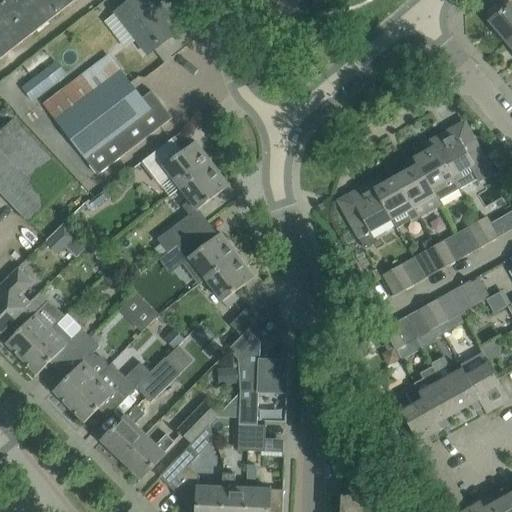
[(0,0),(0,60),(77,0),(0,0)]
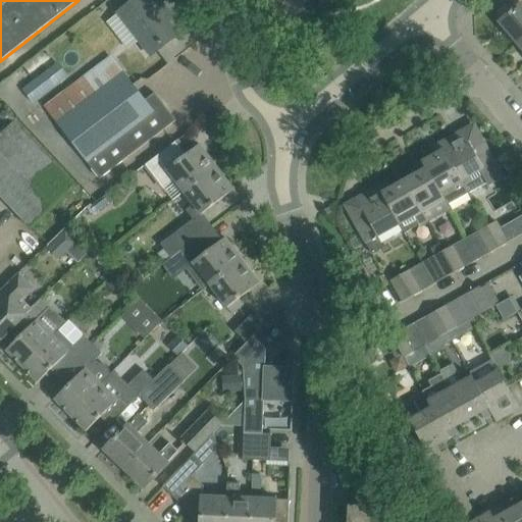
[(128,50),(140,41),(151,55),(177,35),(161,13),(166,10),(158,0),(135,0),(118,13),(107,22),(128,50)]
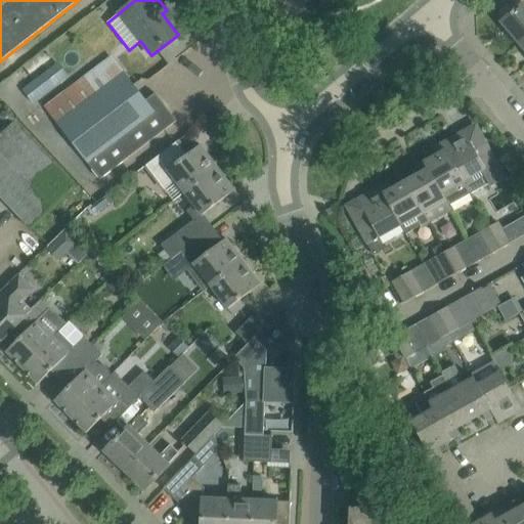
[(519,43),(523,38),(523,4),(523,3),(501,22),(519,43)]
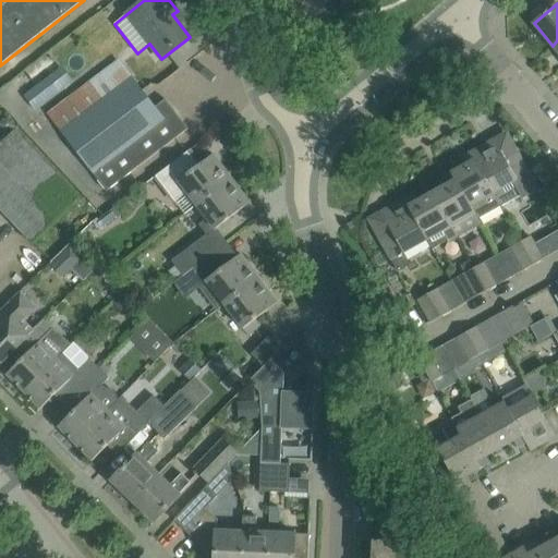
[(75,149),(97,178),(108,191),(189,129),(166,99),(155,107),(123,65),(52,120),(75,149)]
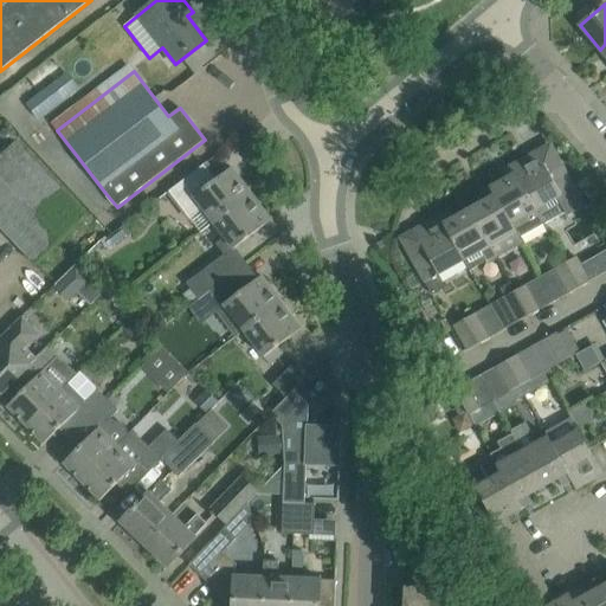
[(26,104),(38,120),(66,100),(55,83),(26,104)]
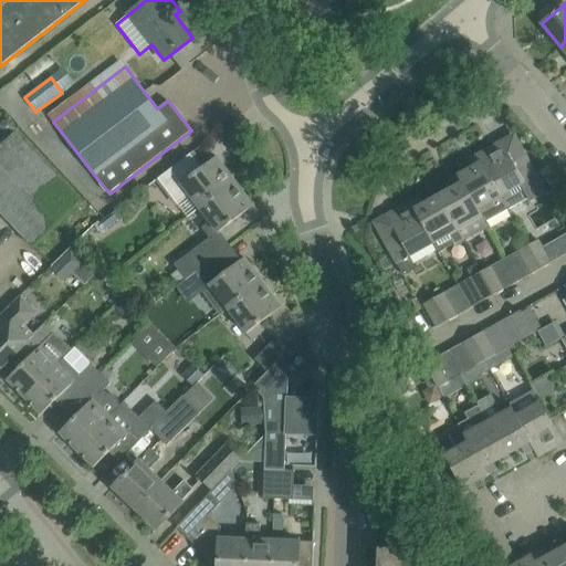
[(0,211),(33,247),(80,202),(13,134),(0,146),(0,211)]
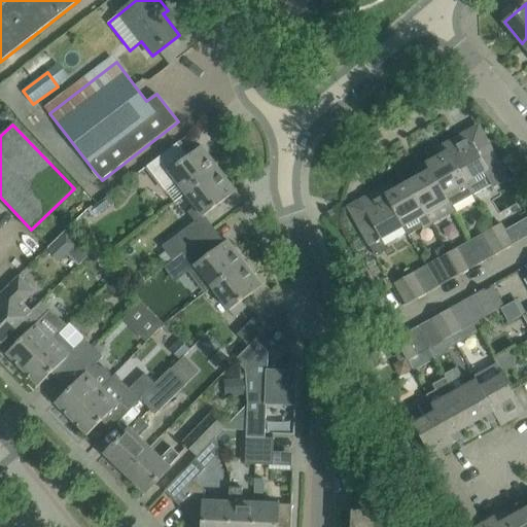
[(461,135),(444,144),(472,196),(492,184),(494,188),(510,180),(508,179),(489,143),(477,149),(470,137),(464,140),(461,135)]
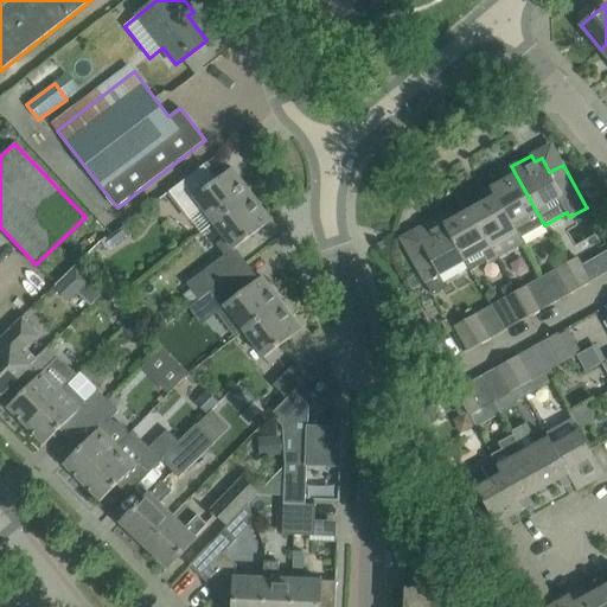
[(231,168),(216,180),(210,185),(206,181),(213,177),(205,166),(204,165),(186,179),(170,192),(191,219),(204,209),(215,223),(248,197),(247,195),(249,191),(241,180),(237,181),(230,172),(232,170),(231,168)]
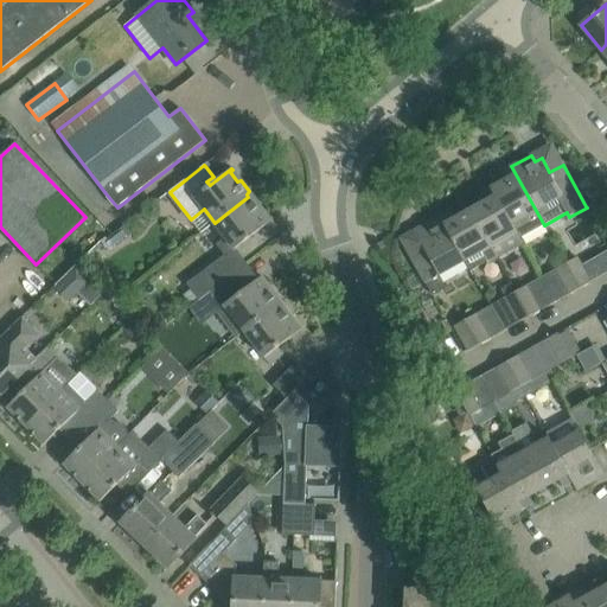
[(506,180),(491,187),(521,238),(544,225),(511,166),(509,168),(513,176),(506,180)]
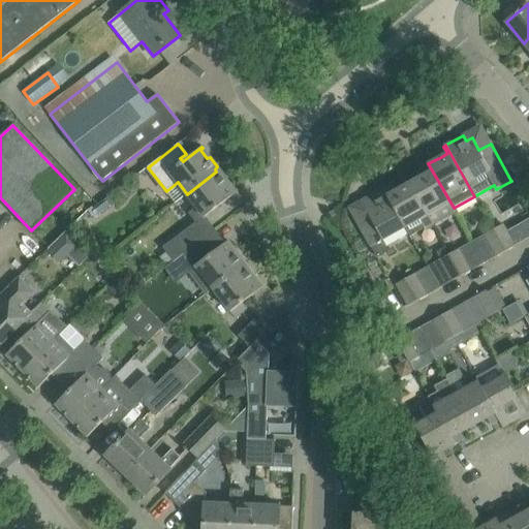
[(410,183),(434,226),(457,214),(454,208),(428,163),(425,165),(429,173),(410,183)]
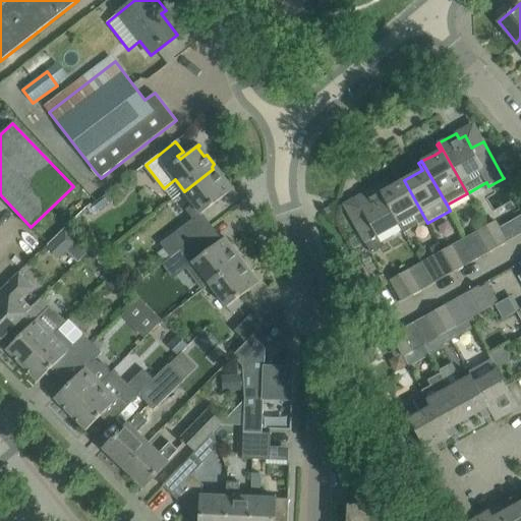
[(192,219),(160,244),(164,248),(171,257),(180,250),(208,229),(197,217),(233,189),(232,188),(230,190),(224,182),(225,179),(219,170),(215,171),(213,169),(184,191),(193,205),(186,210),(192,219)]
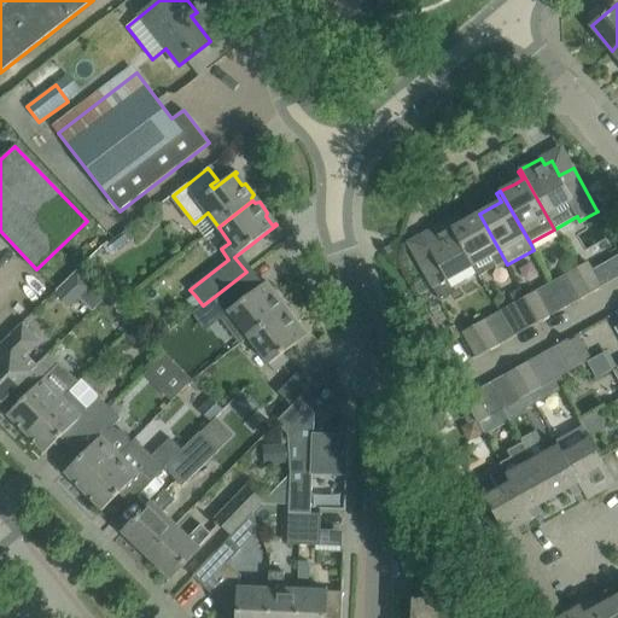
[(452,219),(449,220),(474,266),(479,277),(496,267),(497,269),(507,264),(479,214),(462,223),(456,227),(452,219)]
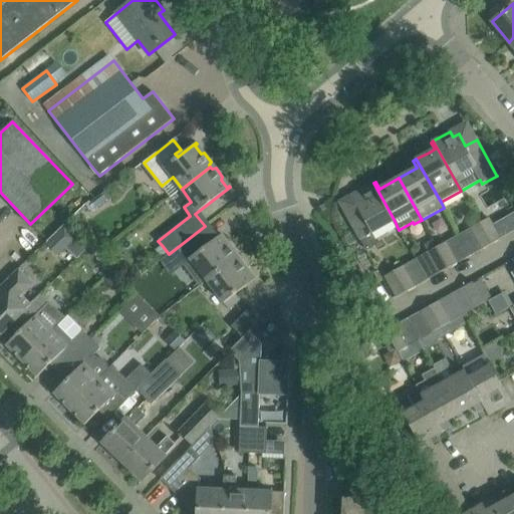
[(360,213),(349,220),(360,240),(395,221),(373,183),(370,185),(374,191),(370,194),(366,187),(350,196),(360,213)]
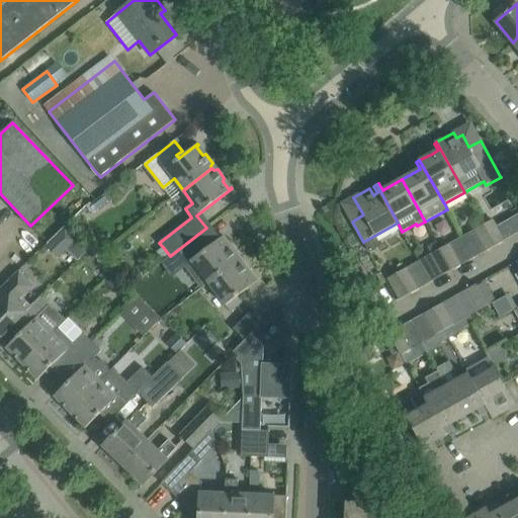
[(107,193),(91,204),(97,212),(113,201),(107,193)]
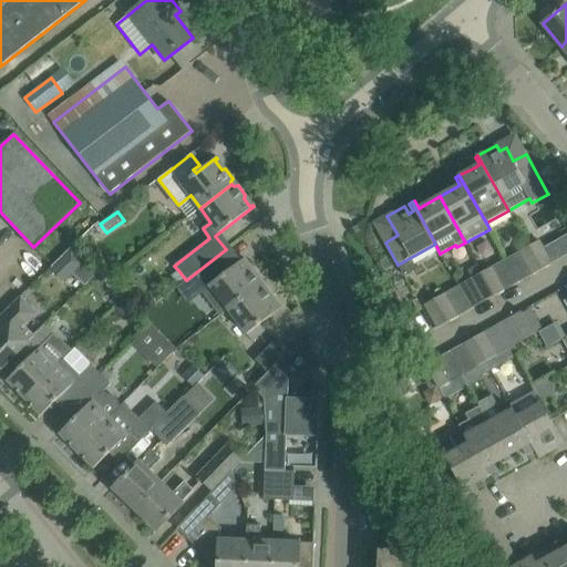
[(542,269),(552,264),(538,240),(528,247),(542,269)]
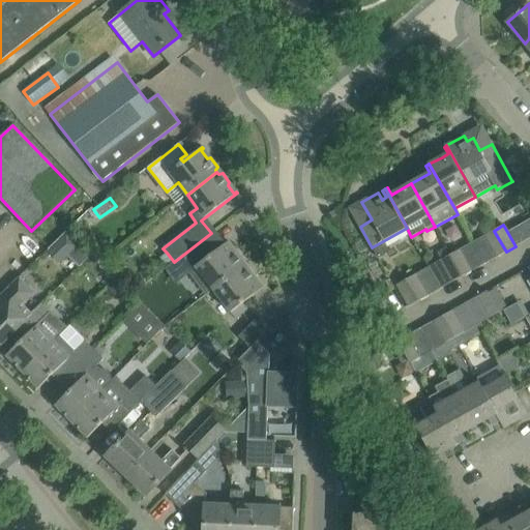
[(67,231),(49,249),(50,252),(59,262),(67,255),(79,267),(84,263),(91,256),(67,231)]
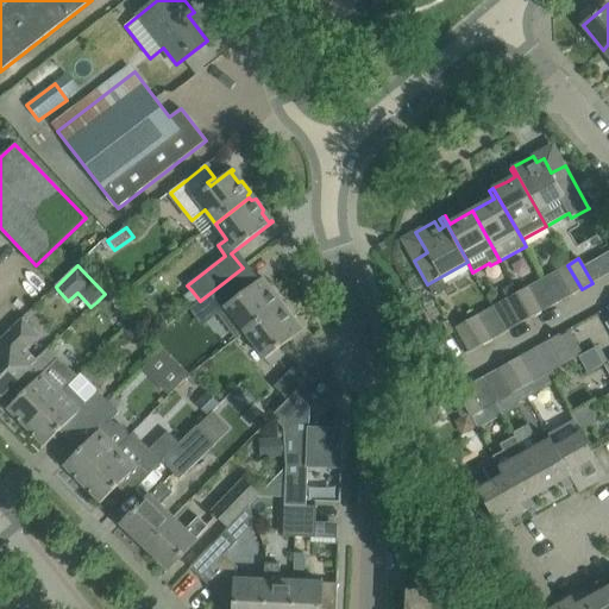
[(572,295),(582,289),(567,265),(558,270),(572,295)]
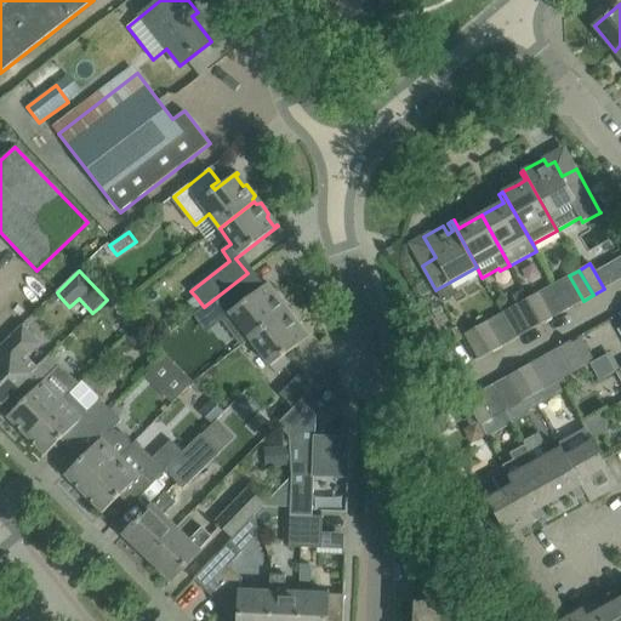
[(248,273),(215,298),(227,313),(222,317),(243,345),(251,340),(286,312),(284,309),(285,306),(278,296),(273,296),(266,286),(269,284),(268,283),(260,289),(248,273)]
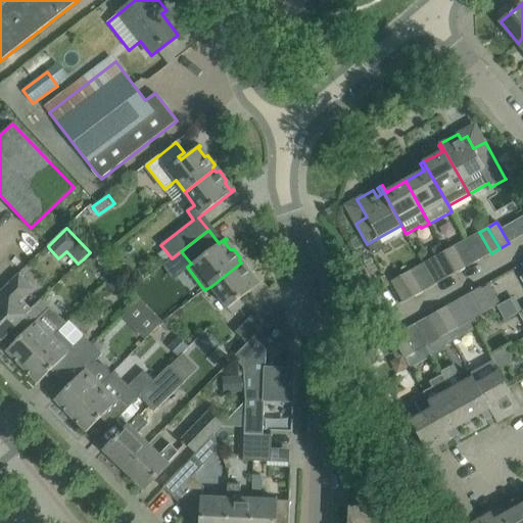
[(454,246),(444,251),(456,273),(465,268),(467,267),(455,246),(454,246)]
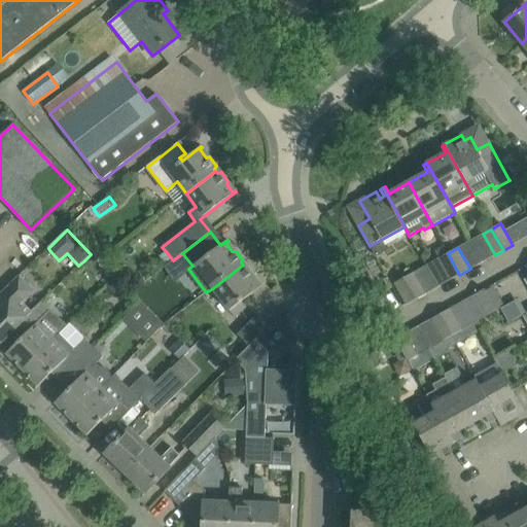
[(438,286),(459,275),(448,253),(426,266),(438,286)]
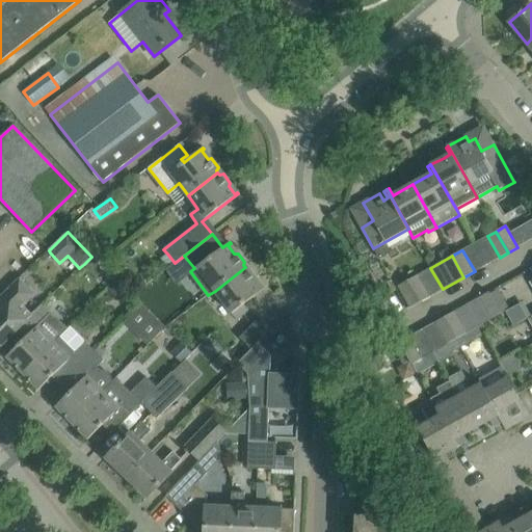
[(91,257),(84,264),(88,269),(94,269),(99,265),(91,257)]
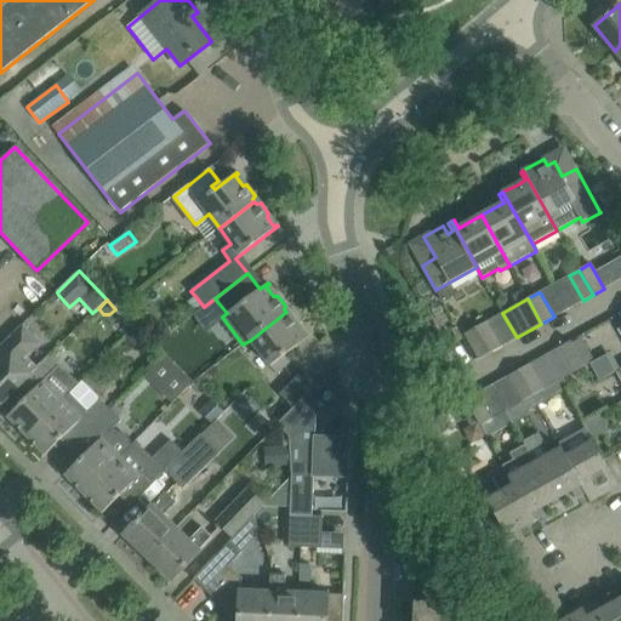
[(286,312),(251,340),(277,372),(290,362),(285,355),(309,336),(308,335),(305,337),(297,328),(300,324),(291,314),(288,314),(286,312)]
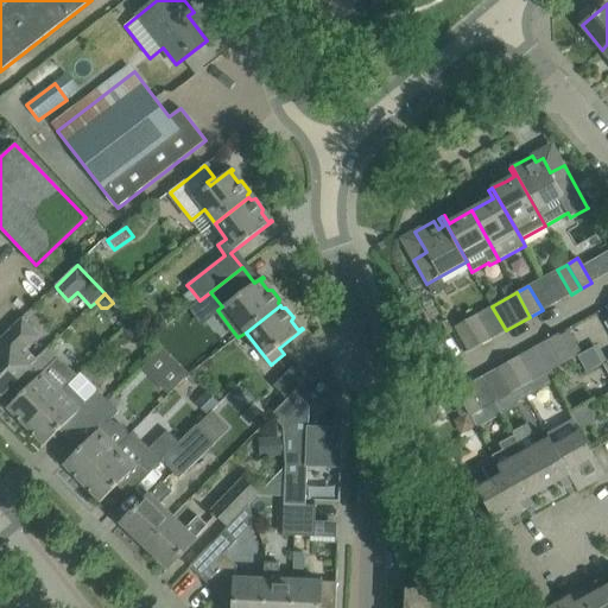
[(469,352),(506,330),(492,306),(455,327),(469,352)]
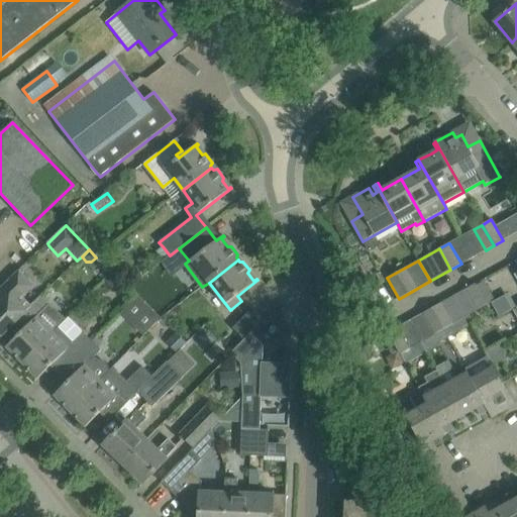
[(31,307),(30,306),(21,298),(31,289),(31,283),(18,271),(0,288),(0,301),(2,304),(0,305),(0,335),(1,336),(16,322),(31,307)]
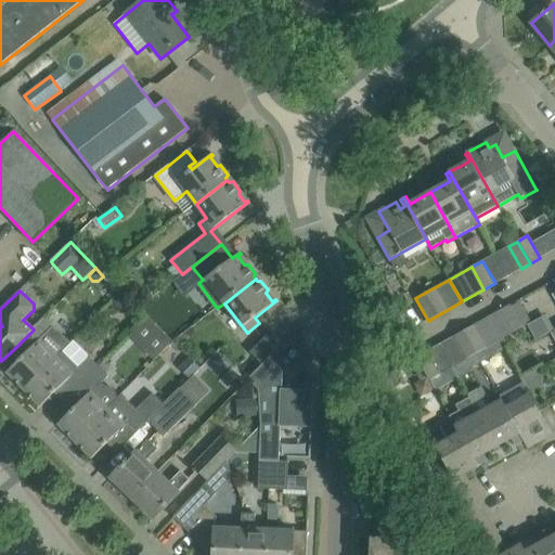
[(121,296),(114,304),(118,308),(124,308),(128,304),(121,296)]
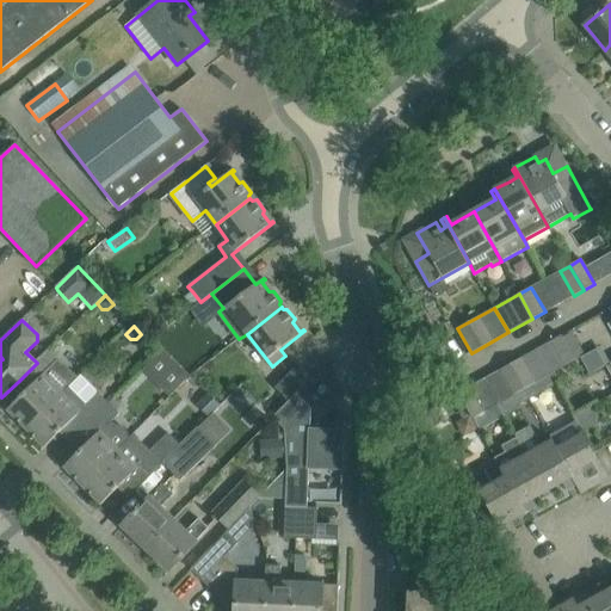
[(562,338),(575,360),(586,355),(573,332),(562,338)]
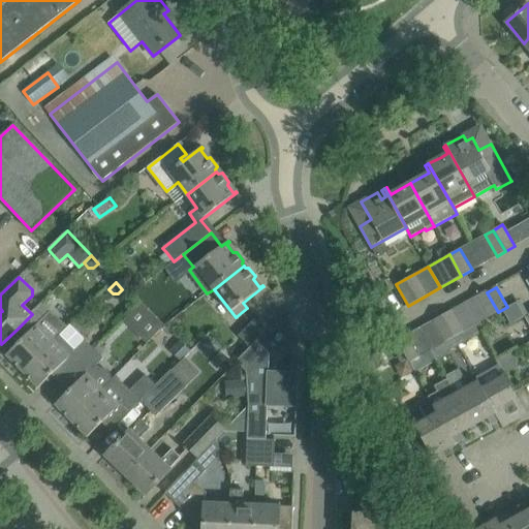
[(498,312),(487,292),(486,290),(477,296),(489,317),(498,312)]
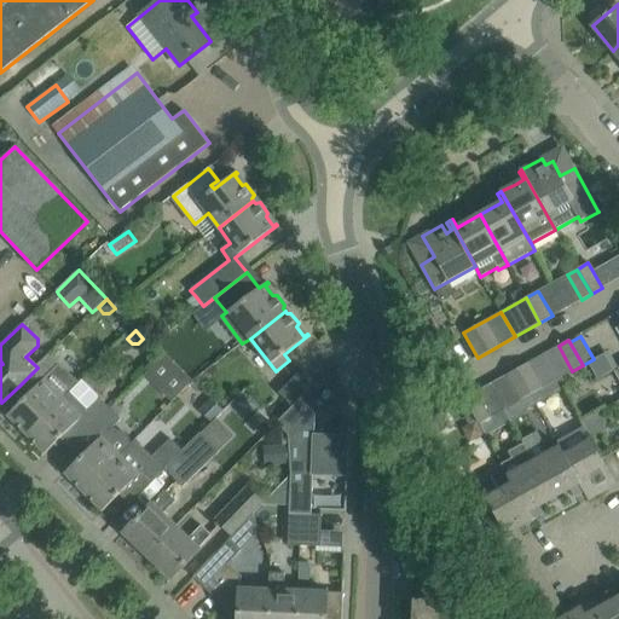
[(27,434),(77,385),(48,354),(36,366),(38,368),(19,386),(29,394),(9,415),(27,434)]
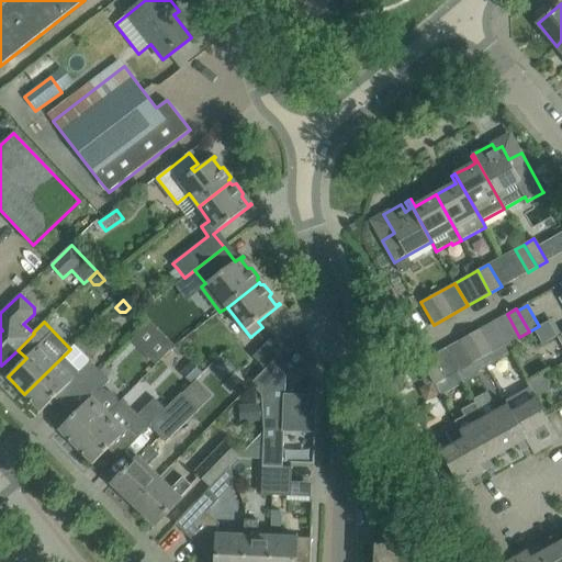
[(506,345),(494,322),(470,335),(483,358),(487,367),(512,353),(506,345)]
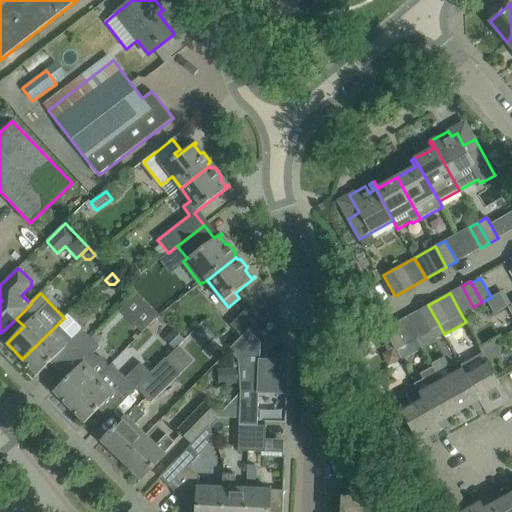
[(136,294),(119,310),(141,332),(158,315),(136,294)]
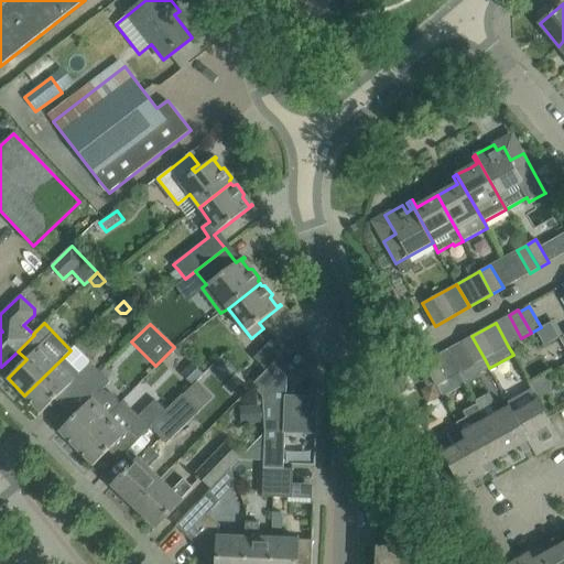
[(267,370),(273,364),(288,348),(275,336),(253,358),(267,370)]
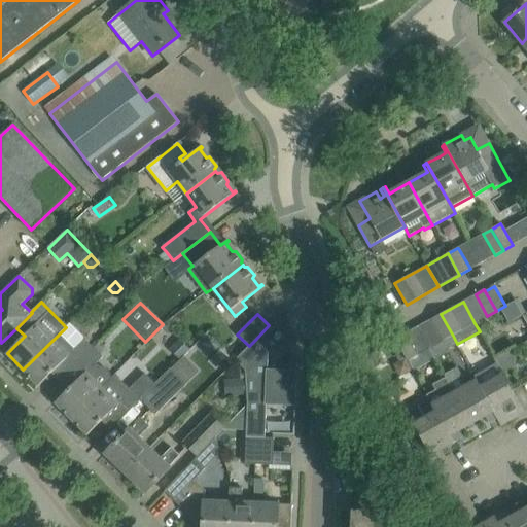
[(433,318),(418,326),(430,348),(453,336),(441,314),(433,318)]
